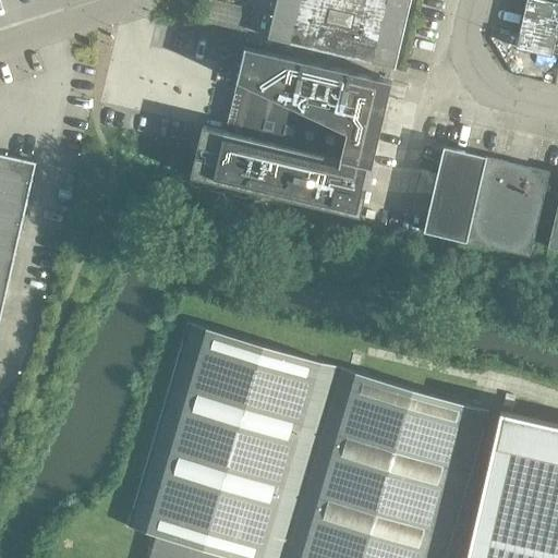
[(246,28),(252,5),(230,0),(218,0),(214,20),(246,28)]
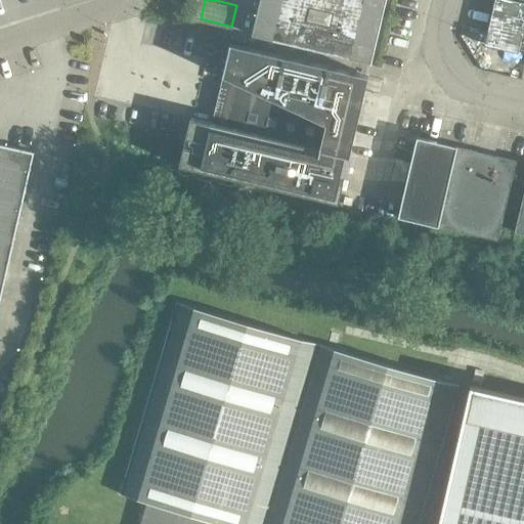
[(259,0),(256,16),(253,31),(251,36),(370,64),(372,61),(370,61),(375,41),(376,41),(377,39),(376,39),(381,17),(382,17),(385,0),(259,0)]
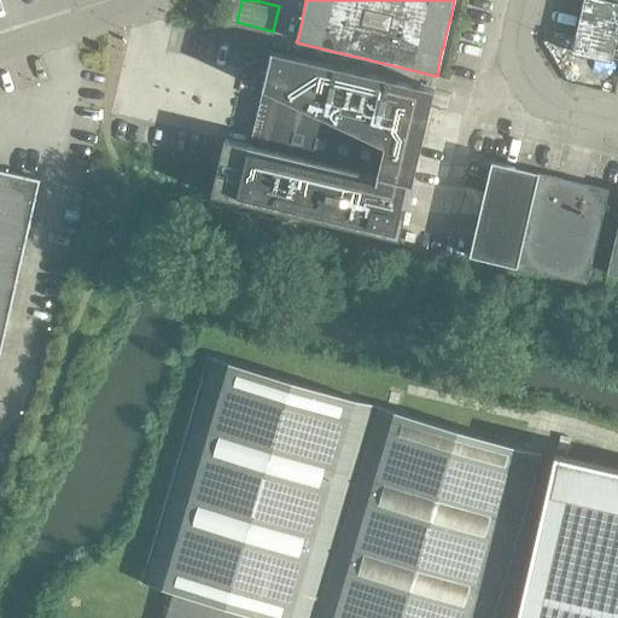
[(617,0),(587,0),(576,50),(617,58),(617,0)]
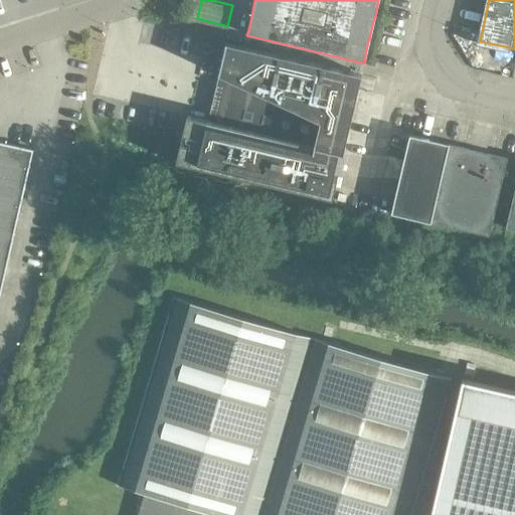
[(337,152),(355,74),(204,39),(175,163),(330,199),(341,153),(337,152)]
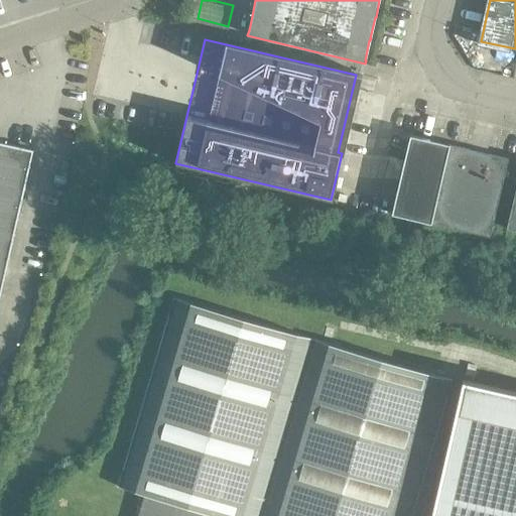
[(508,158),(447,144),(410,135),(392,214),(490,237),(508,158)]
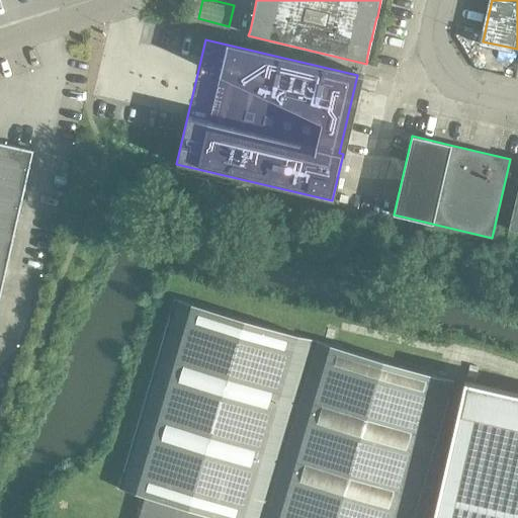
[(0,296),(33,151),(0,143),(0,296)]
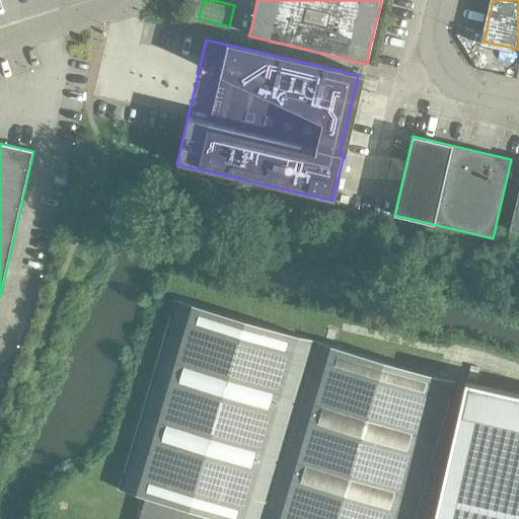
[(518,189),(510,229),(518,231),(518,189)]
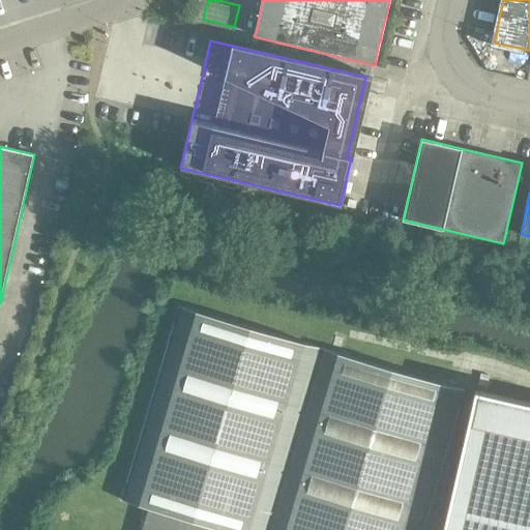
[(529,529),(529,404),(486,393),(476,391),(470,415),(443,529),(422,529),(464,390),(453,387),(446,385),(339,354),(330,351),(293,341),(178,306),(121,499),(148,507),(148,508),(145,519),(141,529),(529,529)]
